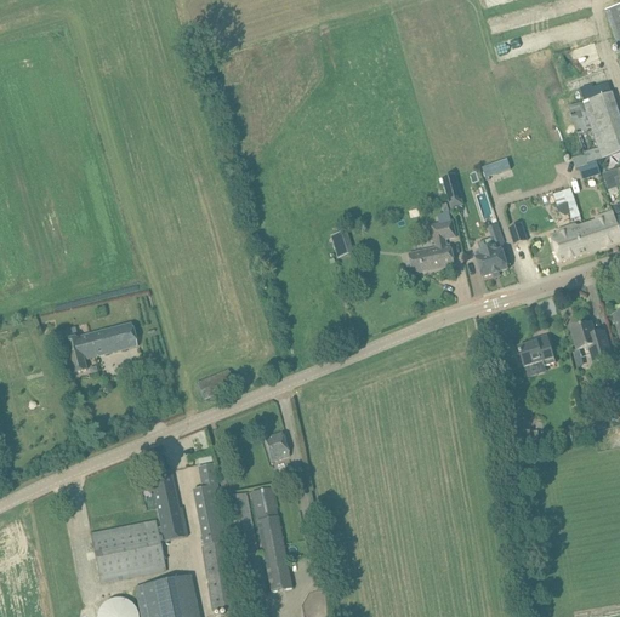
[(619,1),(606,7),(619,51),(619,1)]
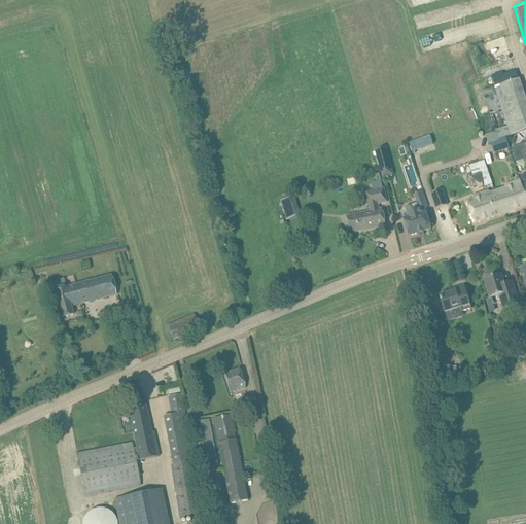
[(414,148),(432,142),(429,134),(408,141),(412,151),(414,150),(414,148)]
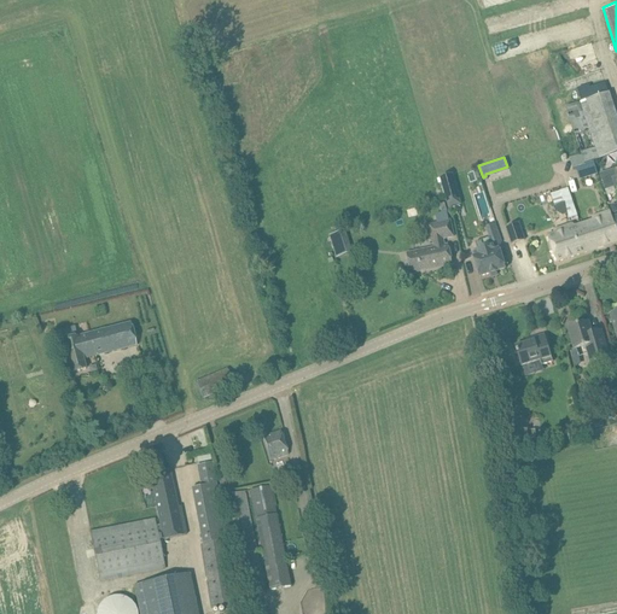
[(592,158),(583,162),(575,164),(578,175),(595,169),(592,158)]
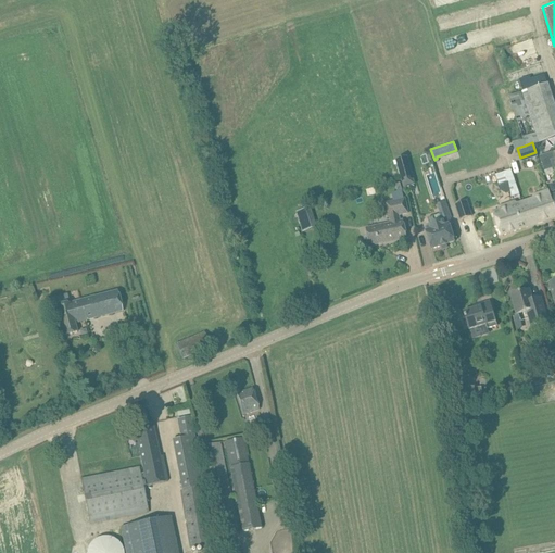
[(554,148),(539,154),(543,168),(552,165),(552,168),(554,167),(554,148)]
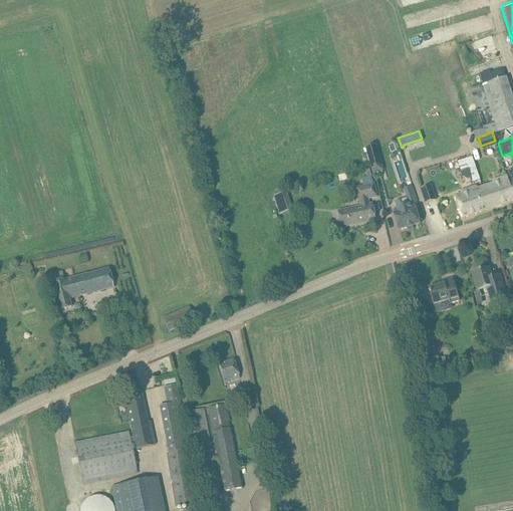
[(382,168),(376,147),(366,150),(372,171),(382,168)]
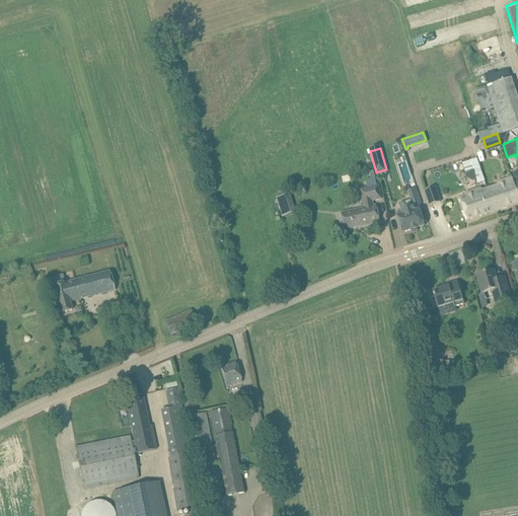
[(432,153),(430,148),(423,151),(422,148),(412,152),(415,160),(432,153)]
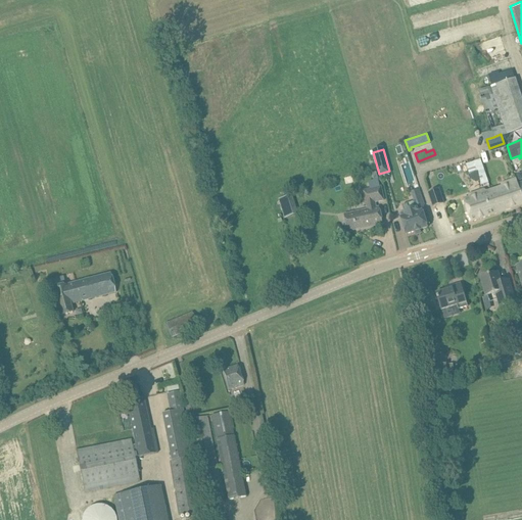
[(473,158),(476,170),(481,183),(488,180),(480,155),(473,158)]
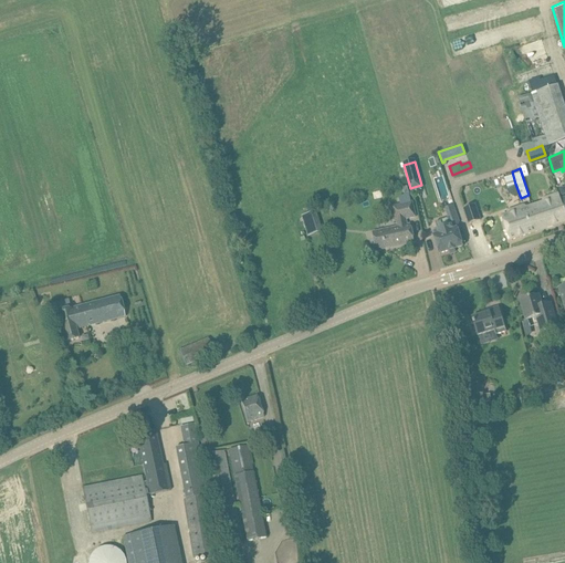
[(508,186),(515,184),(512,171),(503,174),(508,186)]
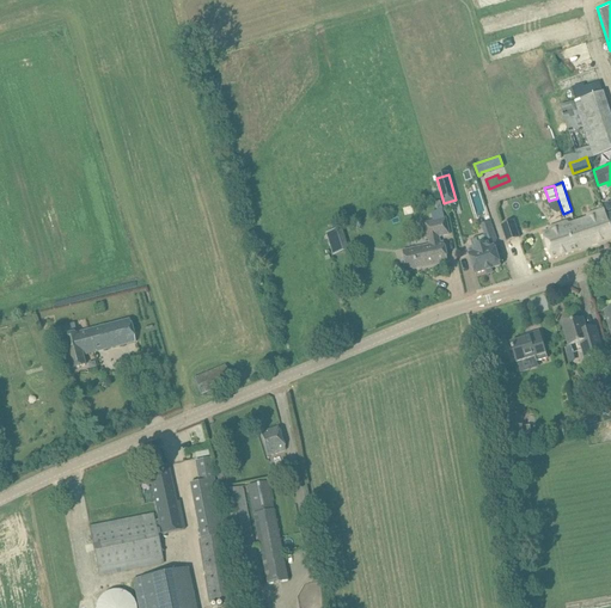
[(575,249),(610,235),(610,232),(604,209),(566,222),(575,249)]
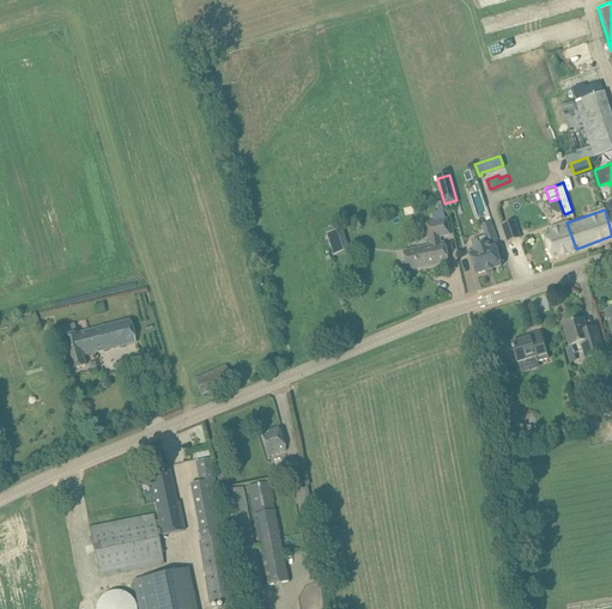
[(446,217),(446,215),(424,220),(428,236),(429,236),(430,243),(403,249),(406,268),(448,259),(443,239),(440,241),(438,233),(449,231),(446,217)]
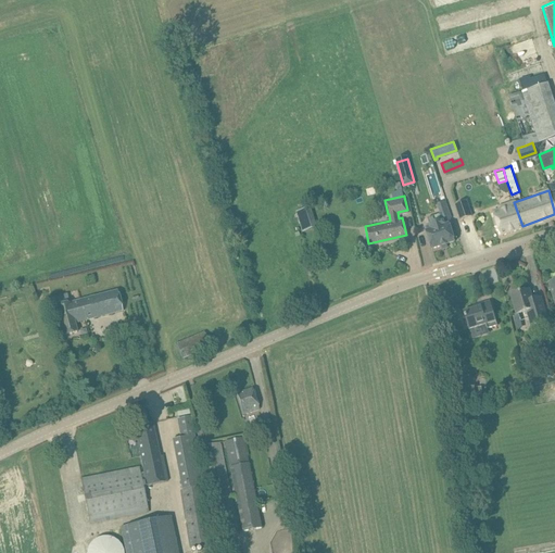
[(470,213),(465,198),(454,202),(459,217),(470,213)]
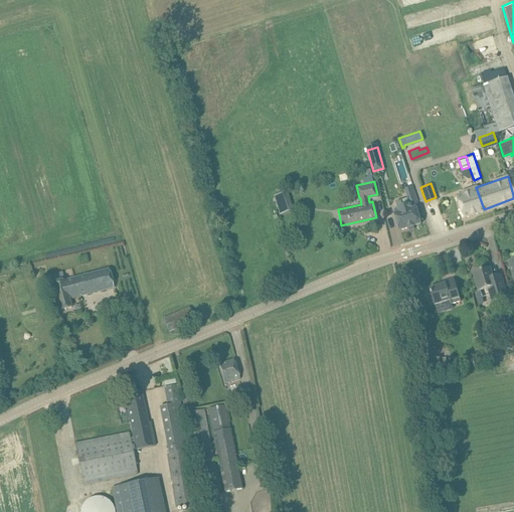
[(463,216),(484,209),(476,187),(456,194),(463,216)]
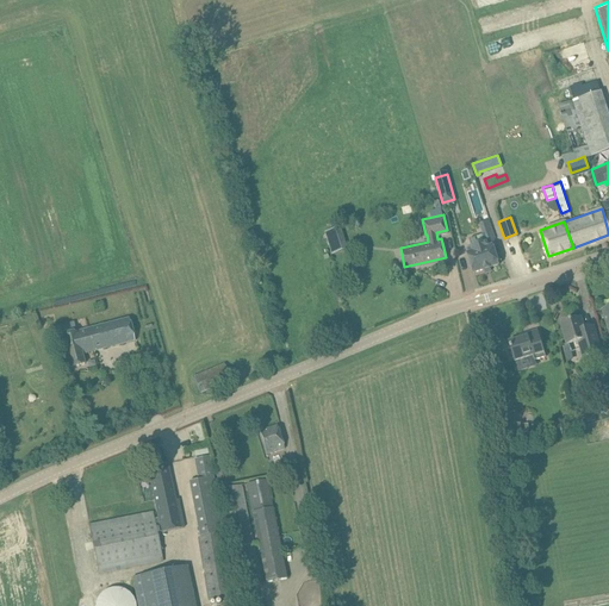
[(323,227),(329,248),(345,244),(339,224),(323,227)]
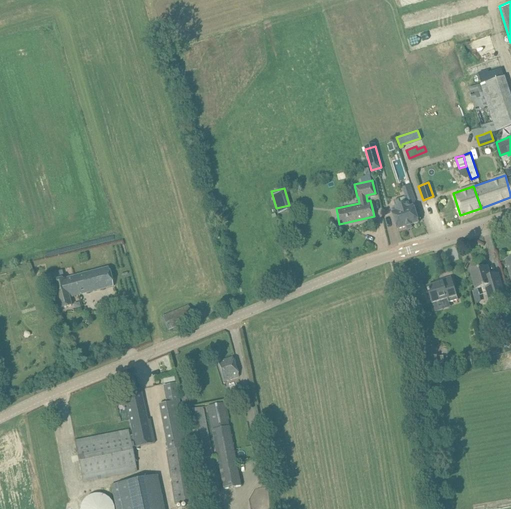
[(405,195),(393,198),(395,204),(390,206),(392,210),(391,210),(397,227),(418,220),(412,204),(408,205),(407,201),(406,201),(405,195)]
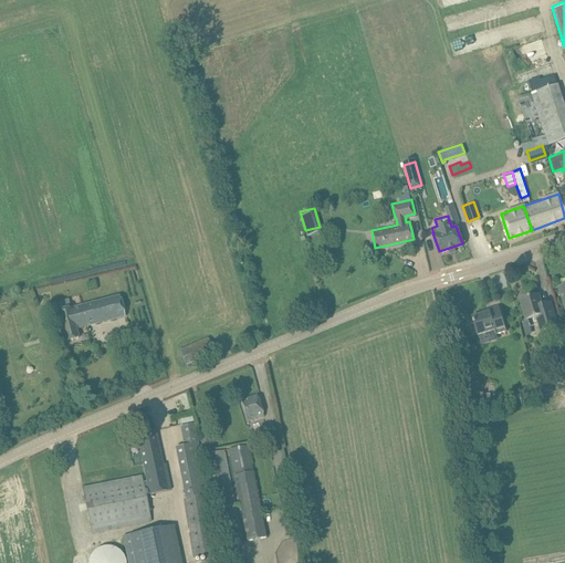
[(550,300),(541,302),(537,292),(527,294),(525,293),(521,294),(520,296),(519,298),(525,318),(535,314),(541,330),(557,325),(550,300)]
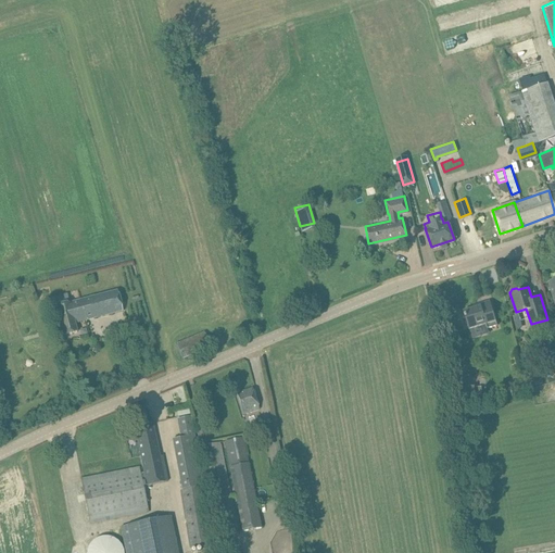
[(122,309),(116,288),(54,303),(62,334),(76,330),(74,321),(122,309)]
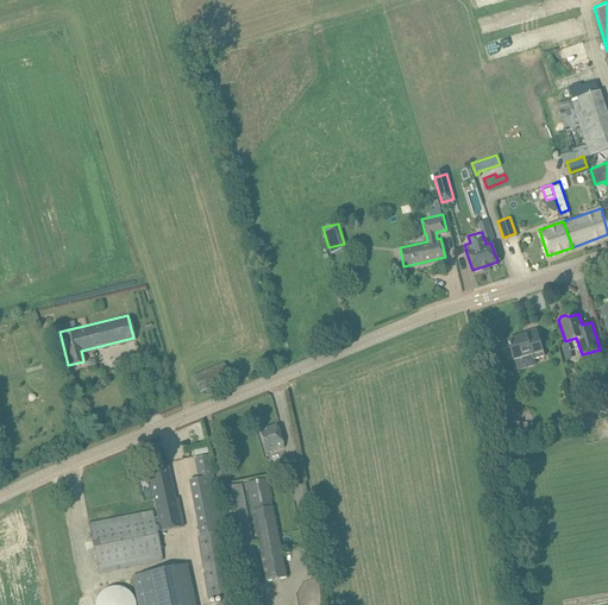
[(544,353),(536,327),(525,331),(526,333),(507,339),(513,358),(532,352),(533,357),(544,353)]
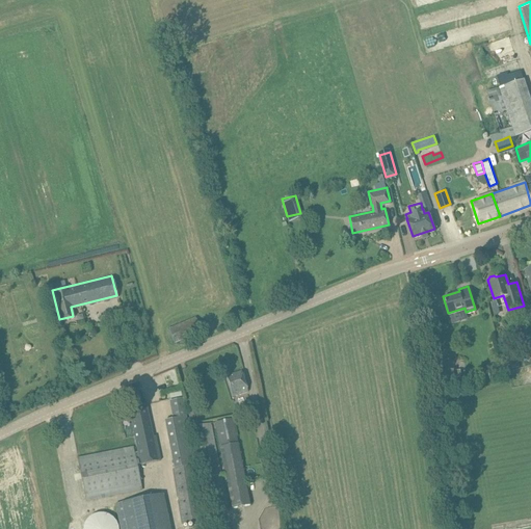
[(519,364),(515,354),(508,358),(510,367),(519,364)]
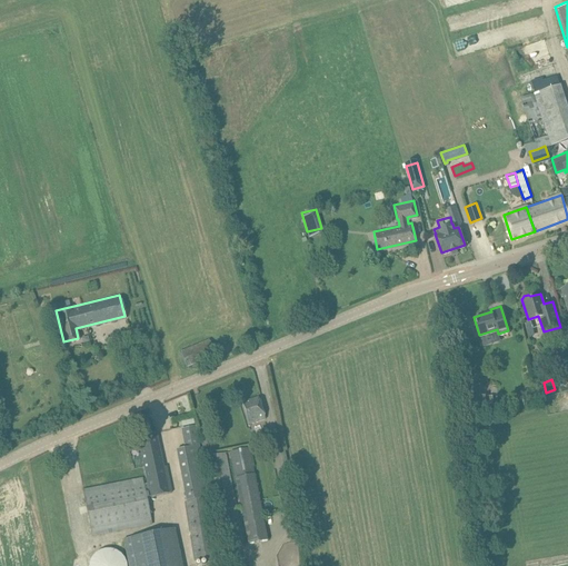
[(257,395),(241,400),(248,421),(265,417),(257,395)]
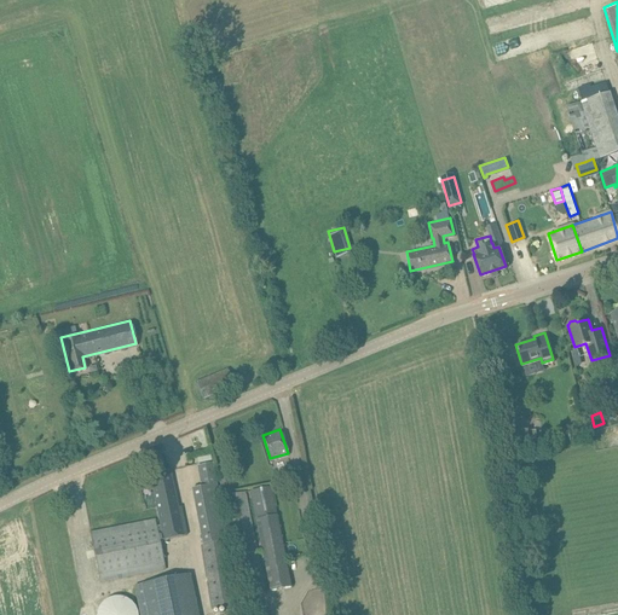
[(209,460),(196,463),(200,485),(214,481),(209,460)]
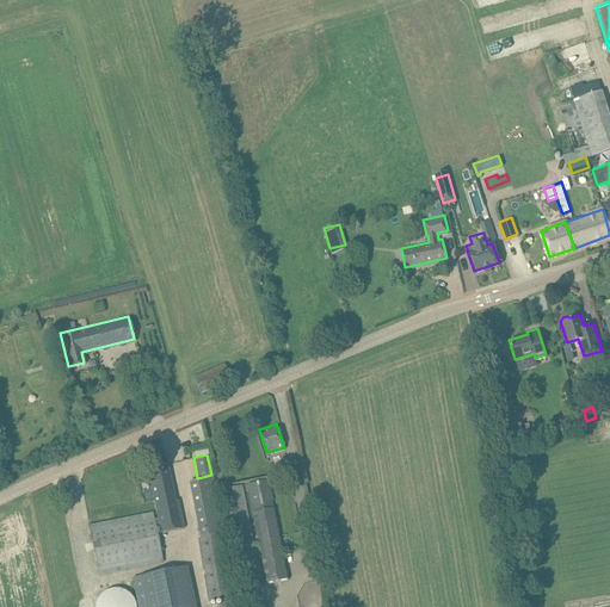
[(223,460),(214,463),(217,484),(228,482),(223,460)]
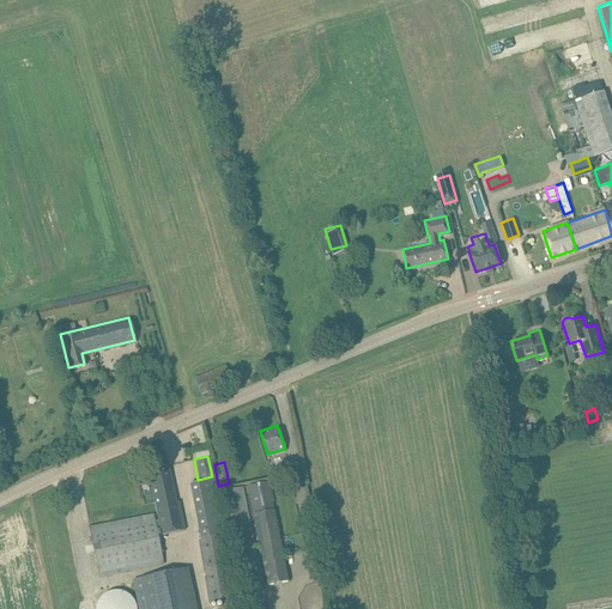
[(167,463),(147,467),(155,504),(175,500),(167,463)]
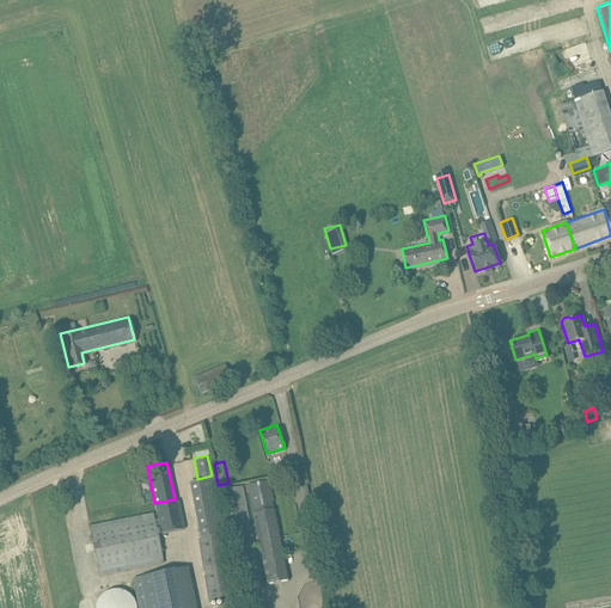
[(197,479),(188,480),(200,536),(221,533),(222,533),(222,532),(224,532),(212,476),(197,479)]
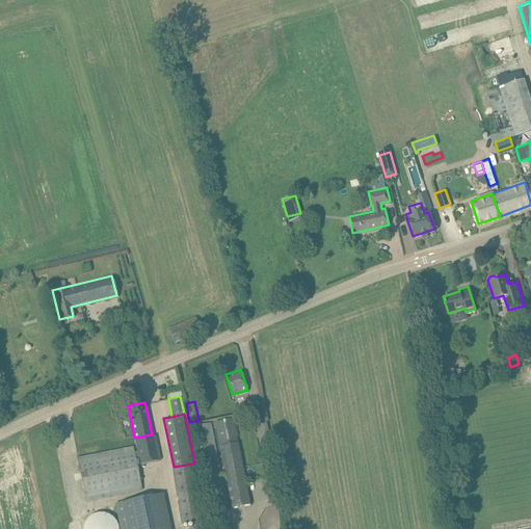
[(215,420),(232,505),(250,501),(233,416),(215,420)]
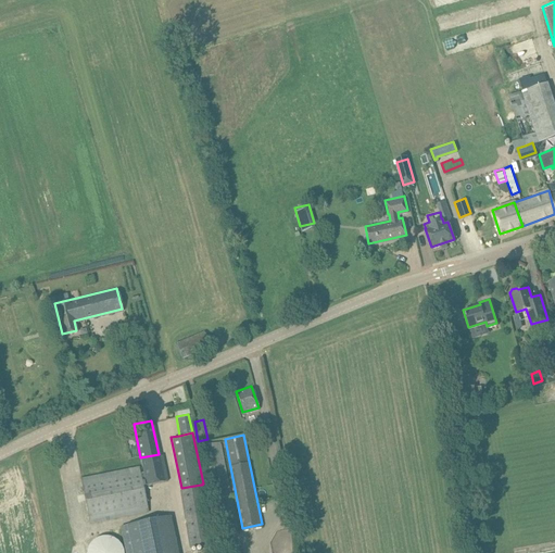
[(201,444),(217,533),(237,529),(219,440),(201,444)]
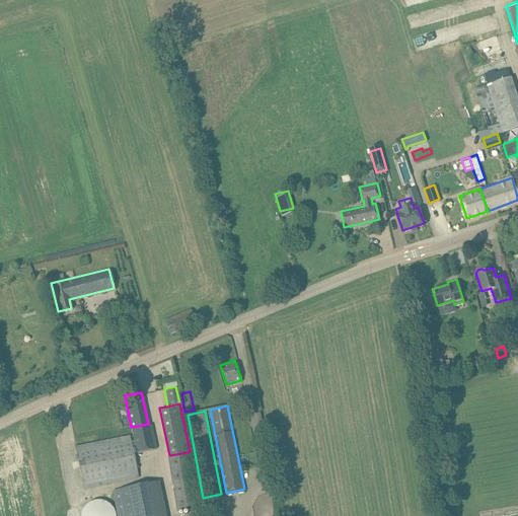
[(129,434),(75,445),(83,486),(137,475),(132,452),(155,447),(150,423),(148,424),(131,427),(134,438),(130,439),(129,434)]
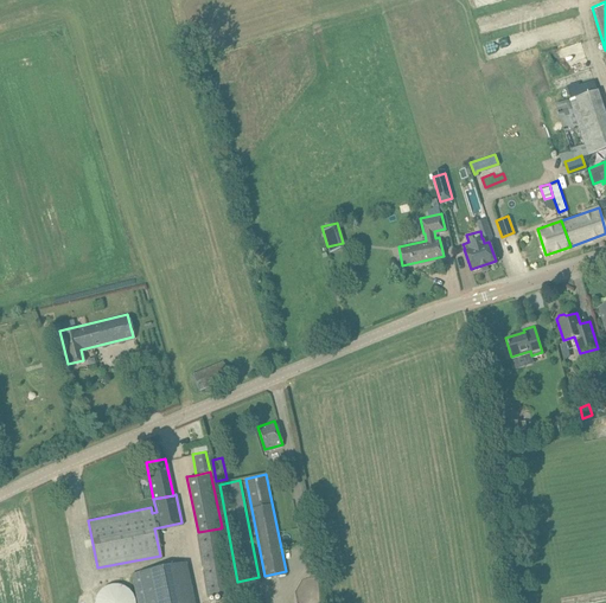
[(198,532),(197,532),(206,595),(229,591),(219,528),(198,532)]
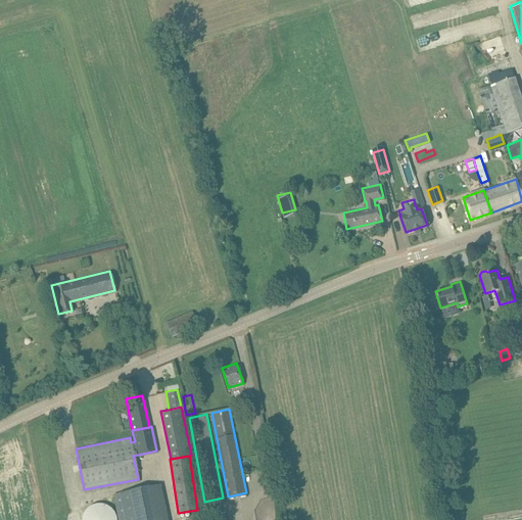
[(165,519),(158,484),(112,493),(117,519),(165,519)]
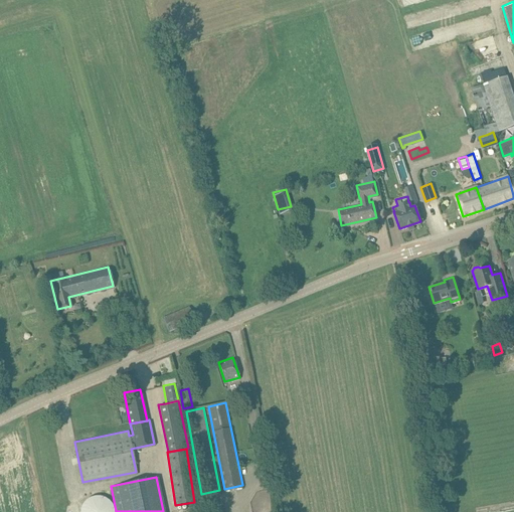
[(80,511),(113,511),(100,491),(76,506),(80,511)]
